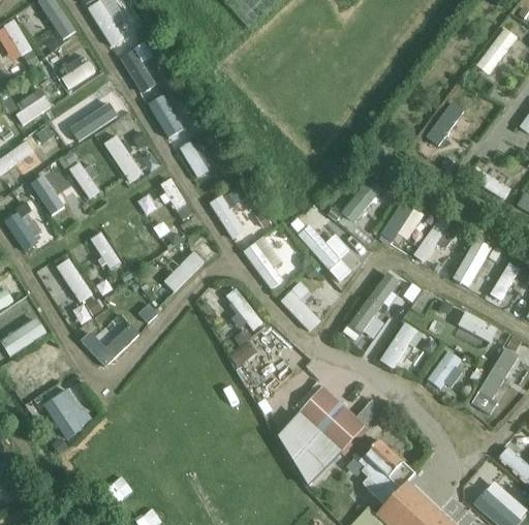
[(65,17),(54,0),(40,0),(43,5),(39,7),(43,14),(48,12),(56,24),(65,17)]
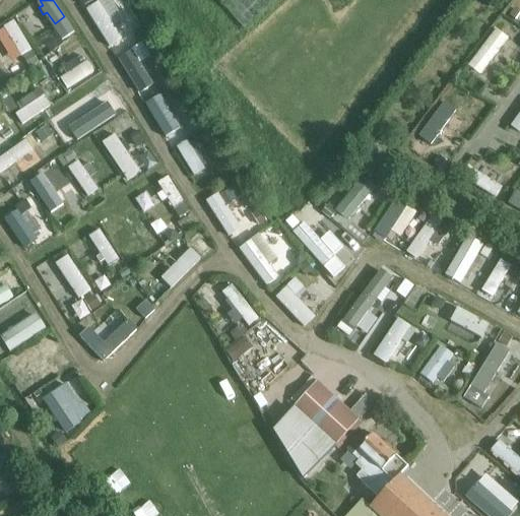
[(85,7),(109,45),(122,37),(106,12),(111,9),(106,0),(102,0),(100,1),(100,0),(96,0),(85,7)]
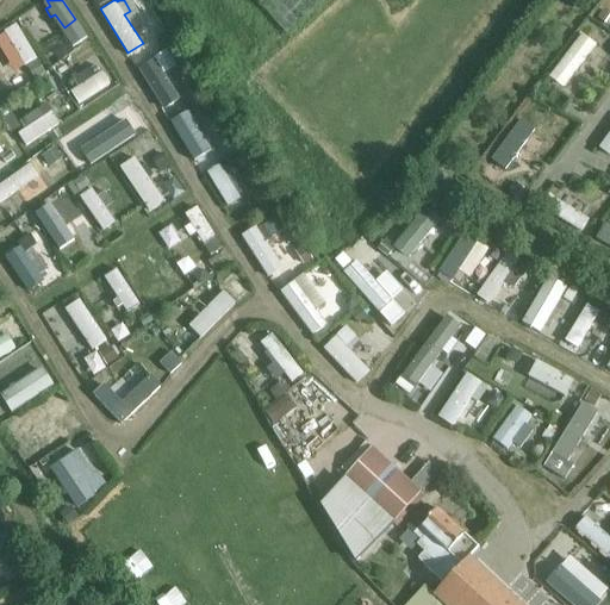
[(257,0),(285,31),(319,0),(257,0)]
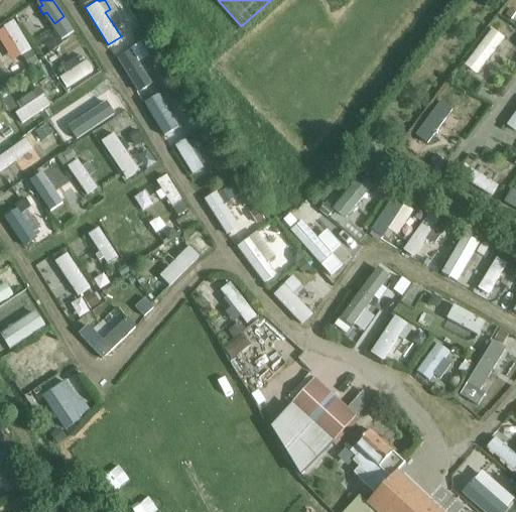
[(3,24),(20,53),(30,47),(13,18),(3,24)]
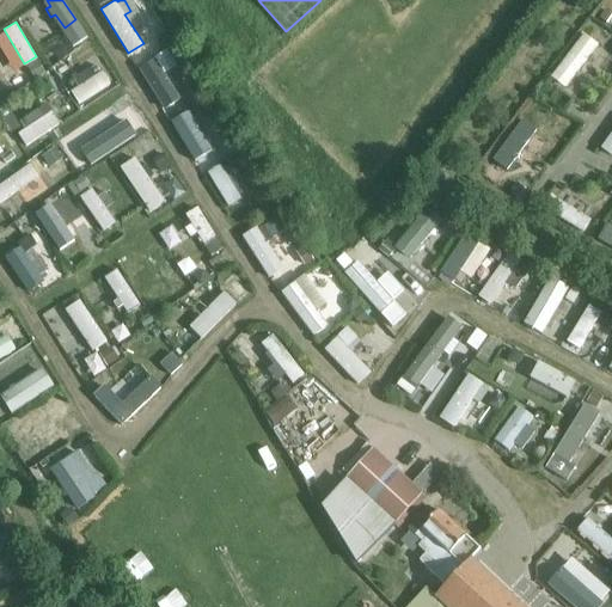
[(136,65),(161,105),(173,97),(148,57),(136,65)]
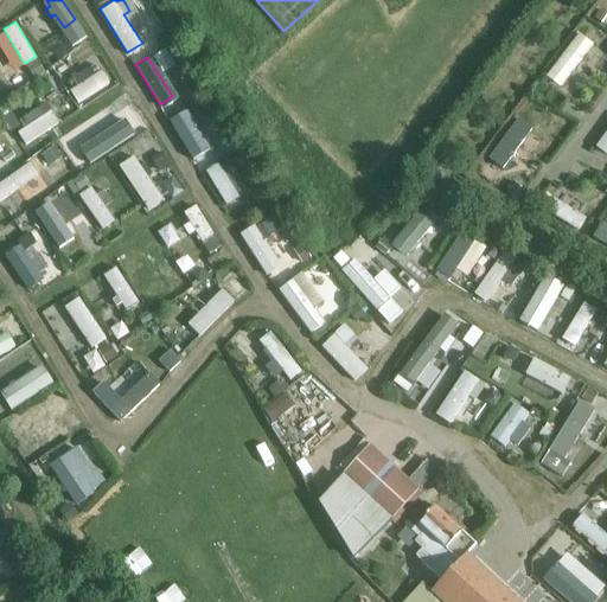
[(549,77),(587,101),(594,89),(566,72),(569,66),(560,59),(549,77)]
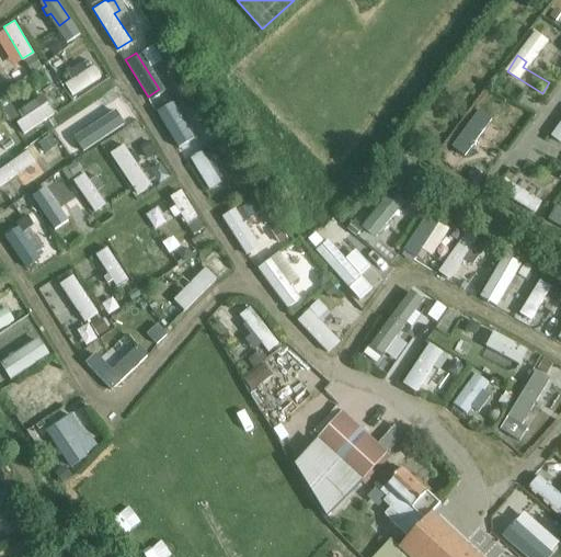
[(71,93),(100,75),(93,64),(65,82),(71,93)]
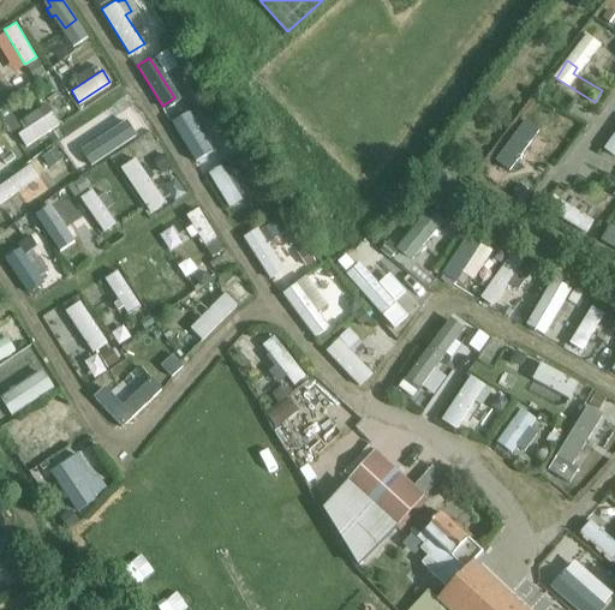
[(49,71),(17,94),(25,105),(35,97),(40,105),(48,100),(43,93),(58,83),(49,71)]
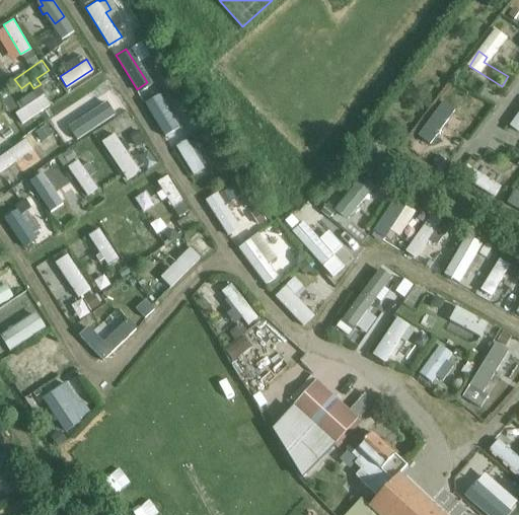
[(129,113),(112,84),(100,90),(108,104),(101,108),(107,118),(115,114),(118,120),(129,113)]
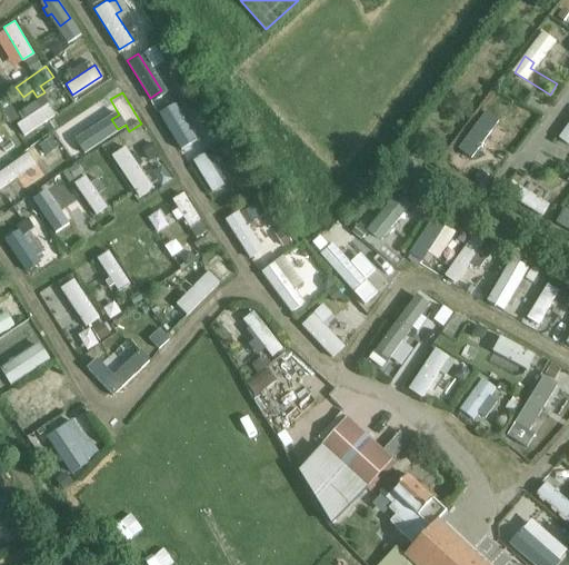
[(161,110),(181,142),(191,136),(186,126),(191,122),(187,116),(181,119),(172,103),(161,110)]
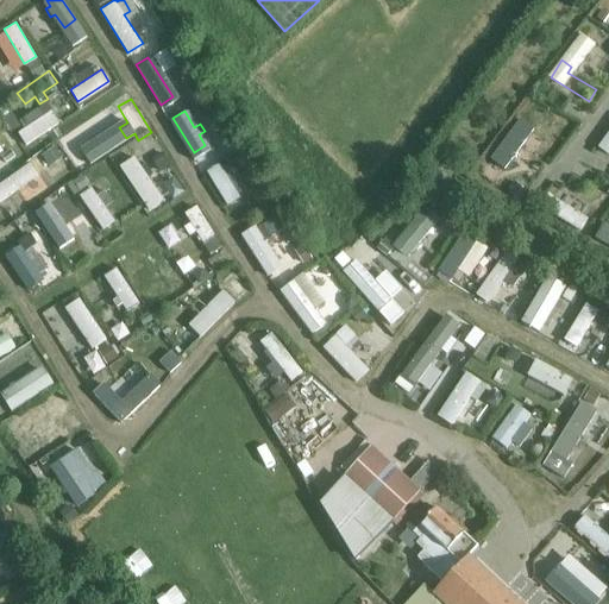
[(503,167),(534,126),(520,115),(490,157),(503,167)]
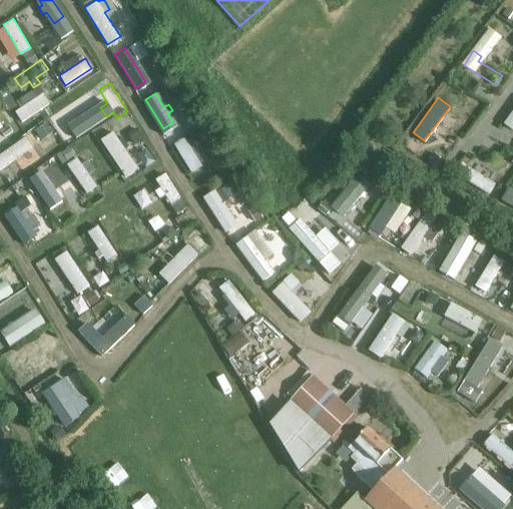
[(512,128),(512,127),(512,107),(503,121),(512,128)]
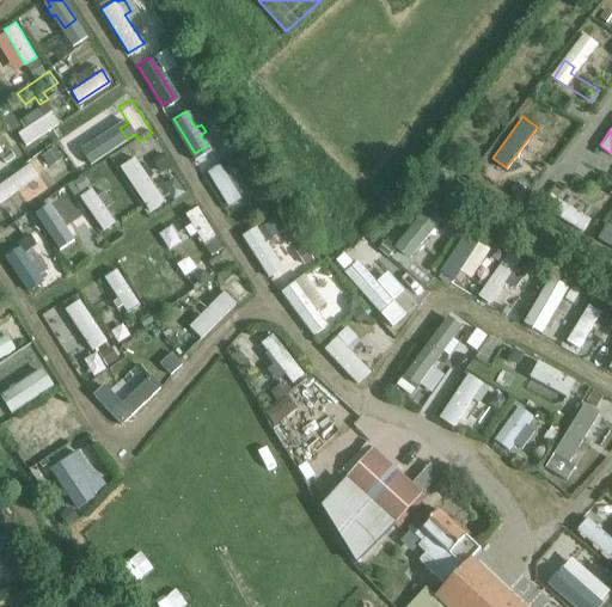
[(108,164),(83,130),(71,139),(96,172),(108,164)]
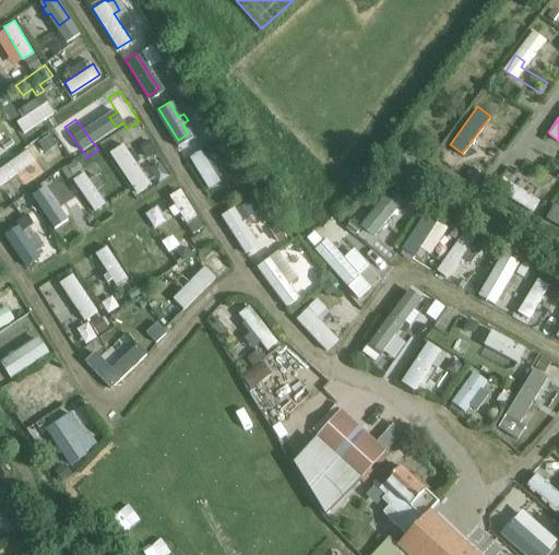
[(56,122),(40,130),(46,141),(61,134),(56,122)]
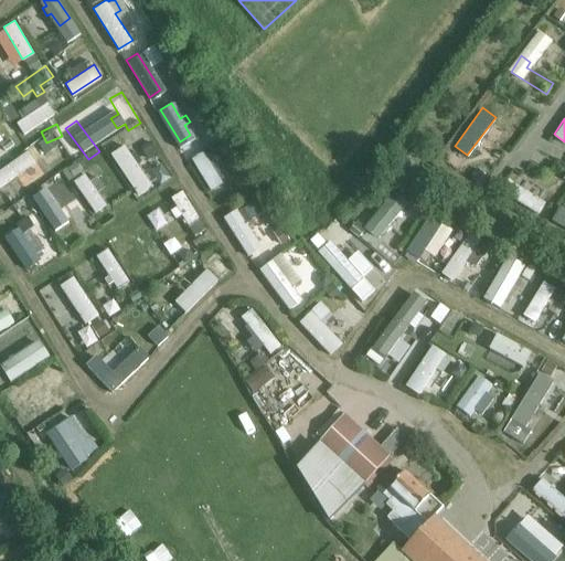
[(110,152),(137,192),(150,183),(136,161),(140,159),(134,150),(130,152),(124,144),(110,152)]
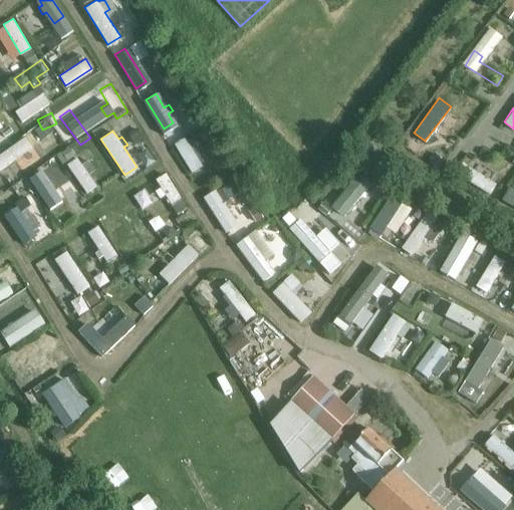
[(174,143),(191,171),(201,165),(193,152),(200,148),(195,140),(189,143),(185,137),(174,143)]
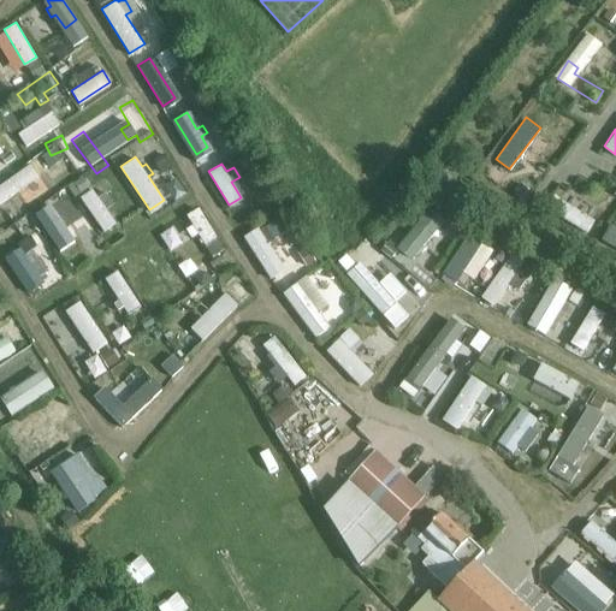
[(39,215),(67,194),(59,183),(48,191),(43,185),(37,190),(42,195),(30,205),(39,215)]
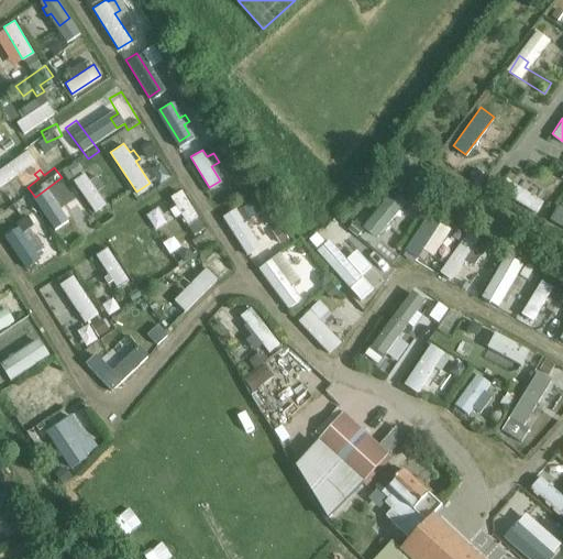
[(519,168),(511,179),(544,200),(551,188),(519,168)]
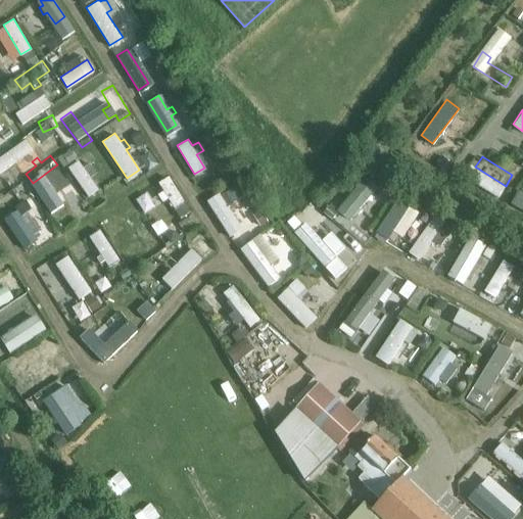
[(67,167),(88,194),(97,188),(78,159),(67,167)]
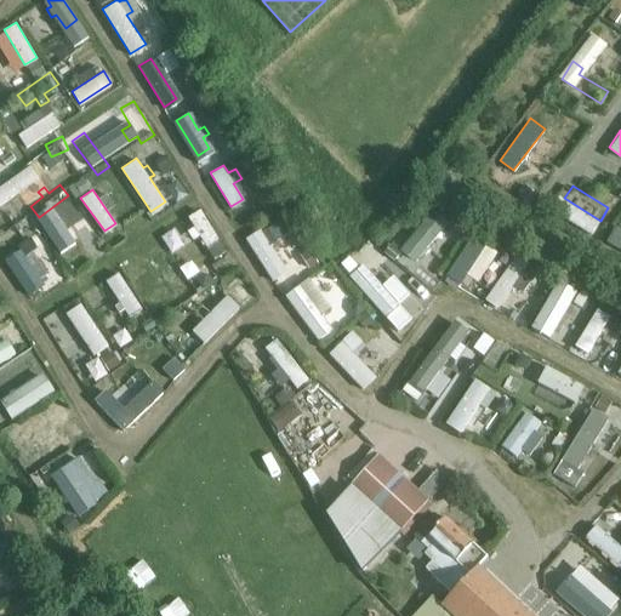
[(6,194),(0,198),(0,227),(0,228),(13,218),(7,210),(15,205),(6,194)]
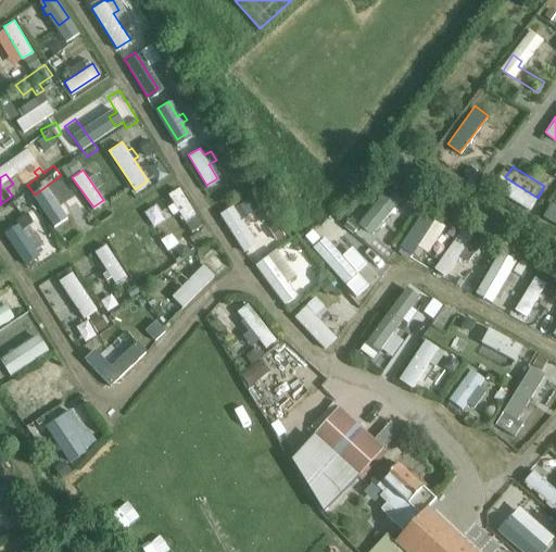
[(282,212),(276,193),(265,198),(256,176),(243,180),(258,221),(282,212)]
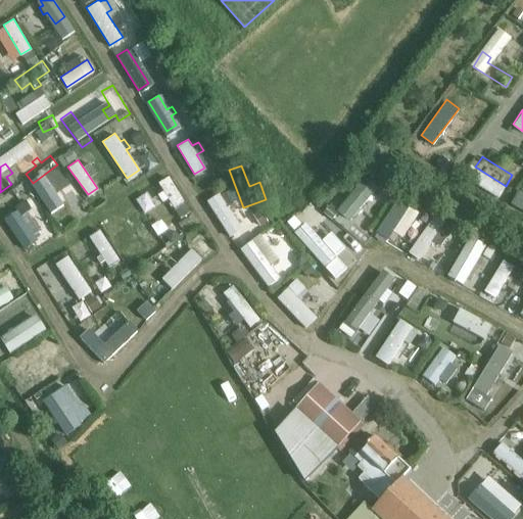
[(469,178),(497,195),(504,186),(475,168),(469,178)]
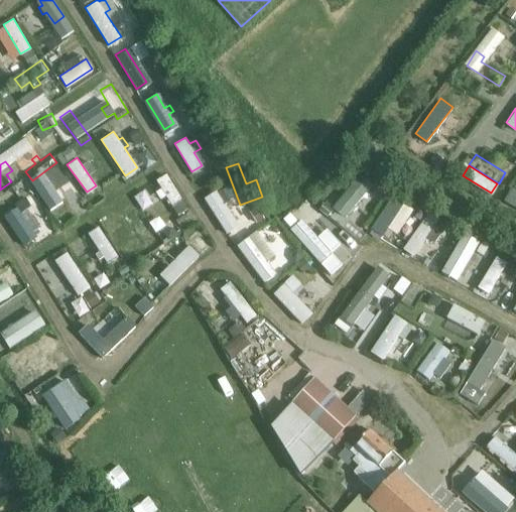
[(61,168),(36,187),(43,197),(58,185),(61,189),(67,184),(63,180),(69,177),(61,168)]
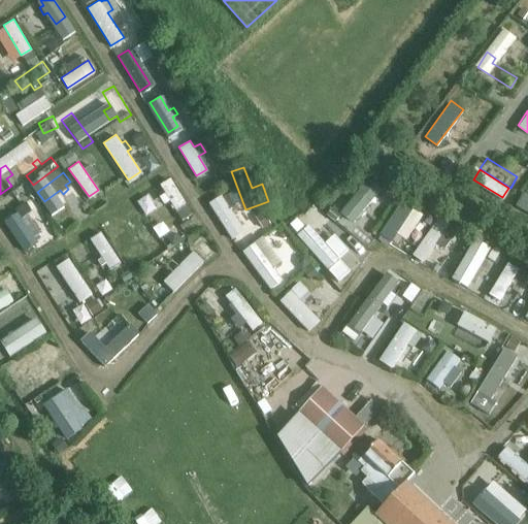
[(192,211),(169,176),(160,183),(165,192),(160,195),(164,202),(169,199),(180,219),(192,211)]
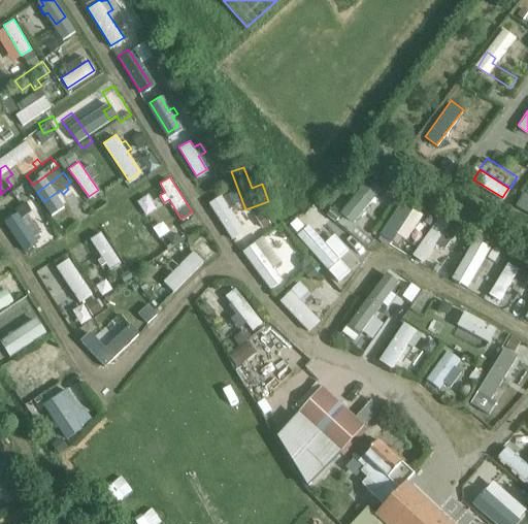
[(367,177),(339,211),(352,222),(380,188),(367,177)]
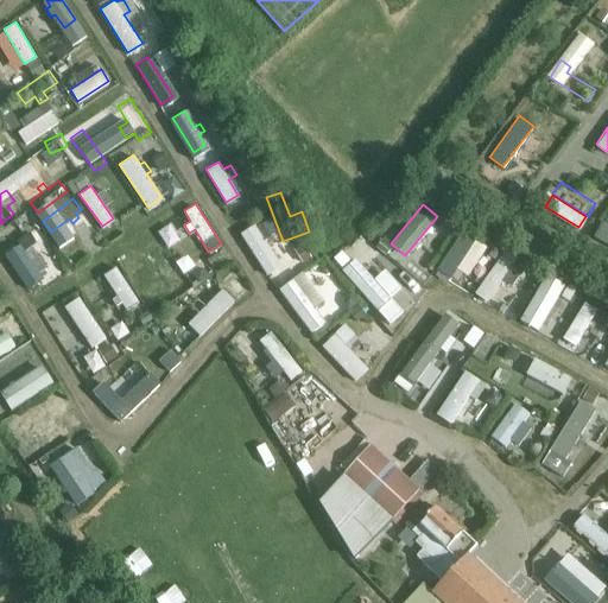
[(594,235),(607,242),(607,222),(602,220),(594,235)]
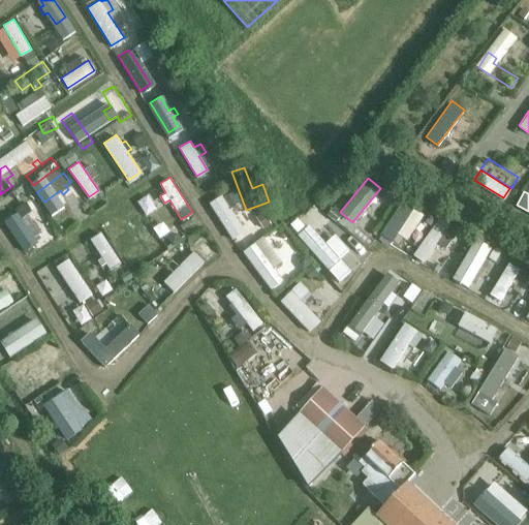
[(209,202),(232,238),(244,230),(229,208),(235,205),(227,193),(222,196),(221,194),(209,202)]
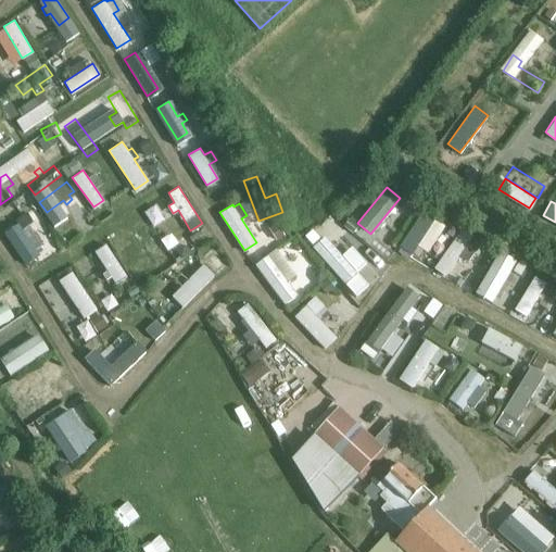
[(424,211),(401,245),(411,252),(422,234),(429,237),(433,229),(428,226),(433,217),(424,211)]
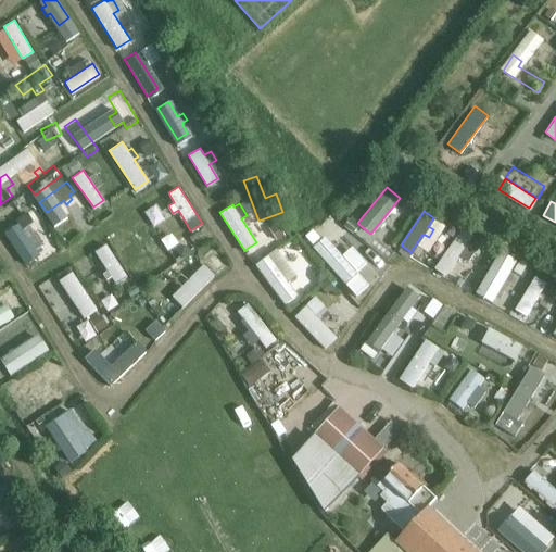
[(4,231),(26,263),(38,254),(16,223),(4,231)]
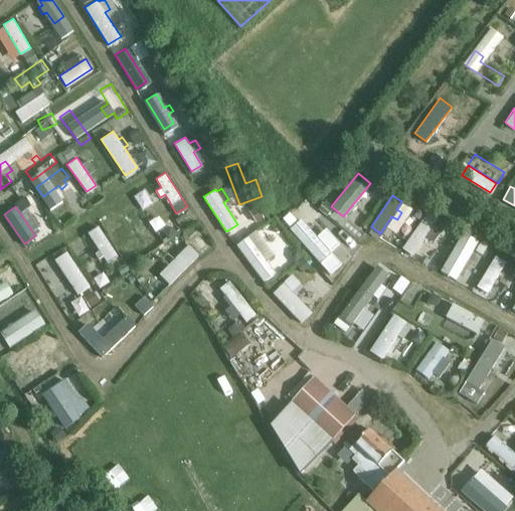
[(427,210),(401,247),(411,253),(425,233),(434,239),(445,224),(437,218),(438,216),(427,210)]
